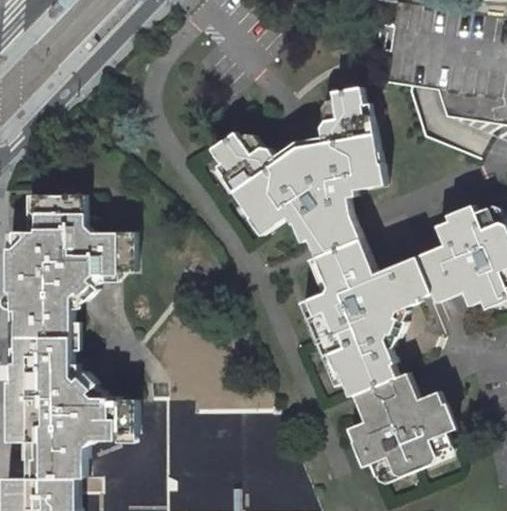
[(59,8),(67,0),(54,0),(53,2),(59,8)]
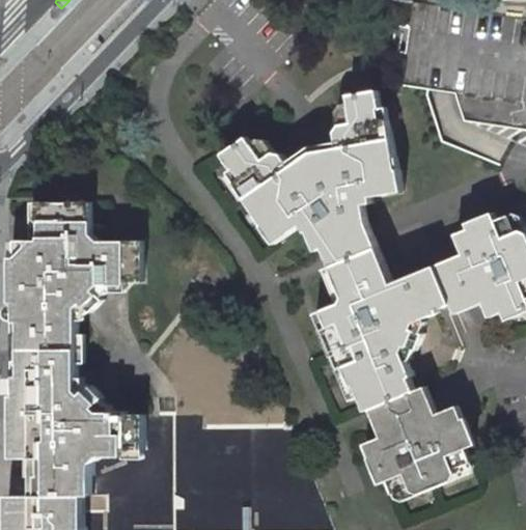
[(295,231),(304,227),(313,241),(325,268),(370,248),(356,206),(366,203),(364,197),(397,190),(394,171),(384,172),(381,160),(389,158),(380,123),(374,124),(370,110),(372,109),(369,92),(367,92),(340,99),(341,106),(334,108),(329,115),(332,128),(328,136),(331,149),(306,155),(283,168),(275,158),(268,158),(258,144),(249,142),(245,145),(239,138),(215,155),(226,171),(228,169),(233,179),(229,185),(249,216),(254,212),(261,222),(254,227),(267,244),(293,227),(295,231)]
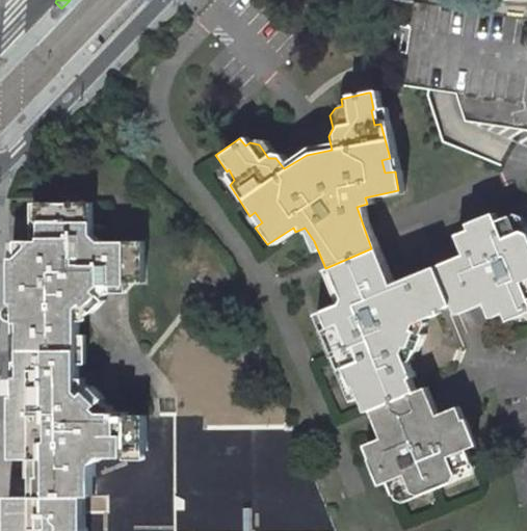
[(8,262),(7,304),(14,304),(14,326),(19,326),(19,351),(76,352),(76,309),(80,306),(89,314),(102,302),(95,293),(98,288),(124,288),(124,285),(140,284),(141,244),(98,243),(89,236),(90,205),(33,205),(34,223),(37,223),(37,242),(29,242),(15,241),(15,262),(8,261),(8,262)]
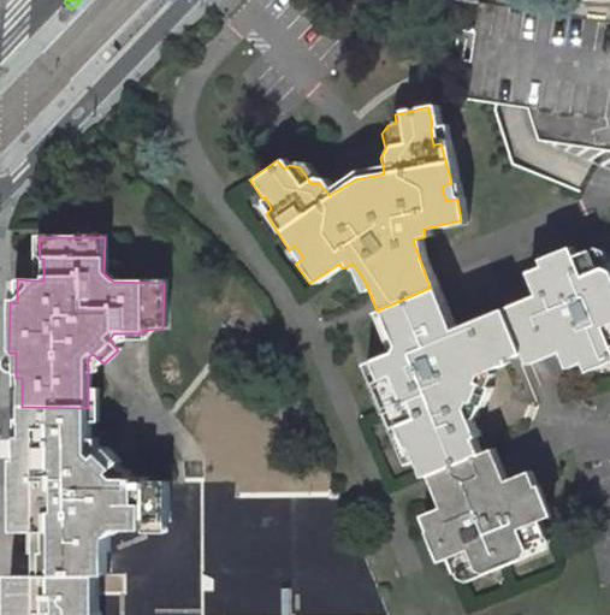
[(561,247),(532,260),(536,266),(521,272),(529,295),(499,307),(515,350),(517,354),(550,341),(560,361),(575,356),(578,361),(606,353),(603,342),(609,338),(609,284),(604,268),(603,267),(603,266),(602,266),(602,265),(600,265),(599,265),(598,265),(597,265),(596,265),(590,266),(581,247),(566,254),(561,247)]
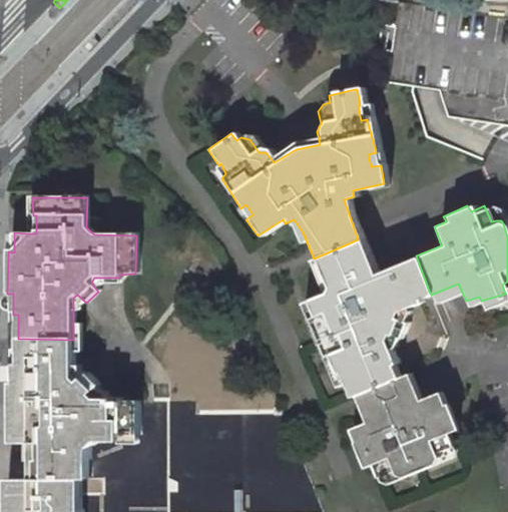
[(304,300),(311,316),(305,319),(320,355),(327,352),(334,368),(338,369),(348,393),(359,389),(396,374),(390,360),(392,359),(383,337),(385,332),(397,336),(402,319),(393,315),(394,309),(417,300),(416,297),(429,292),(416,256),(372,273),(358,239),(314,259),(326,291),(304,300)]
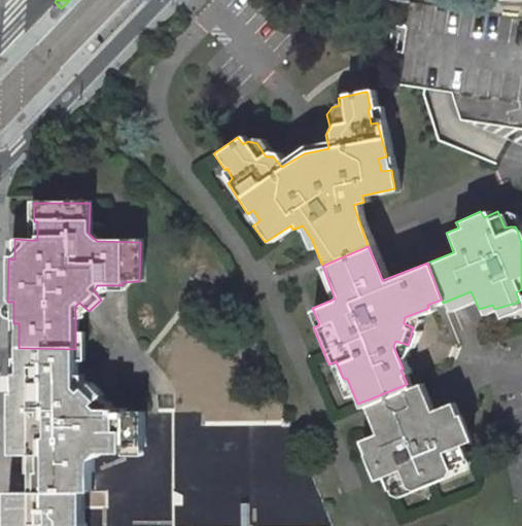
[(89,462),(97,453),(119,454),(119,448),(140,448),(140,414),(122,414),(122,410),(97,410),(94,406),(101,396),(89,383),(77,391),(75,388),(75,349),(19,348),(19,371),(13,371),(13,392),(8,392),(7,437),(14,439),(14,456),(24,456),(37,456),(37,472),(34,471),(34,492),(74,492),(79,492),(88,492),(89,462)]
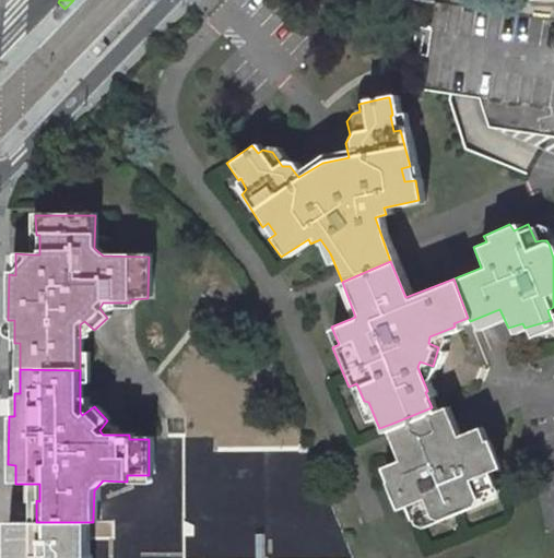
[(433,512),(468,500),(469,500),(470,499),(471,498),(471,497),(471,496),(471,495),(471,494),(469,488),(487,482),(482,466),(490,462),(482,437),(473,440),(468,424),(449,434),(437,405),(432,407),(391,424),(401,453),(384,461),(388,475),(382,477),(392,503),(400,500),(407,512),(422,506),(425,510),(426,511),(427,512),(428,512),(429,512),(429,513),(431,513),(432,513),(432,512),(433,512)]
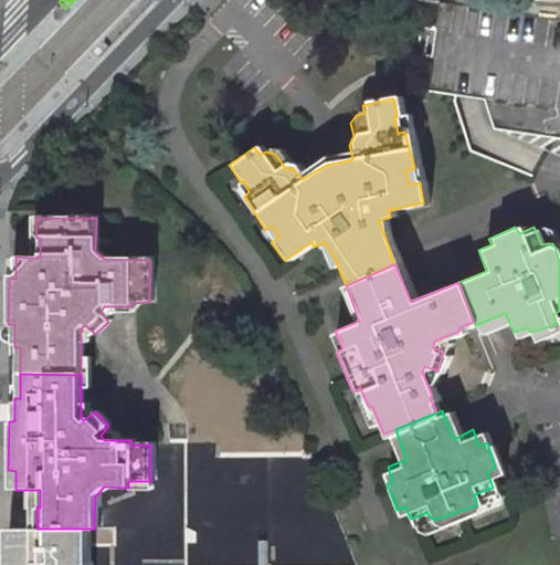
[(25,490),(24,529),(37,529),(37,506),(40,508),(40,490),(25,490)]
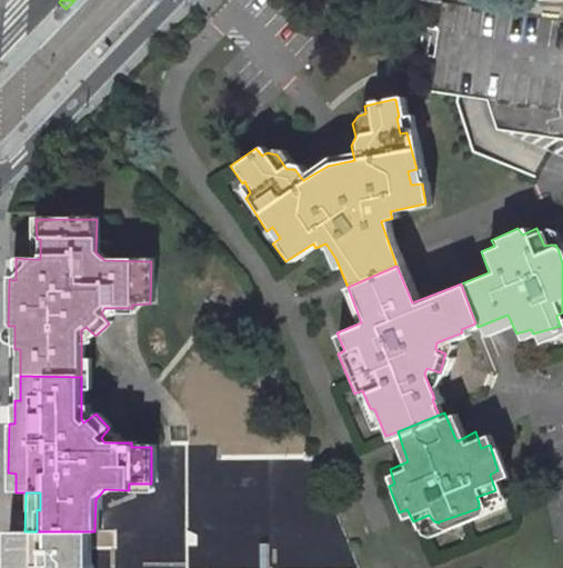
[(86,567),(87,564),(79,559),(80,531),(37,531),(24,531),(16,531),(16,548),(4,547),(3,567),(86,567)]
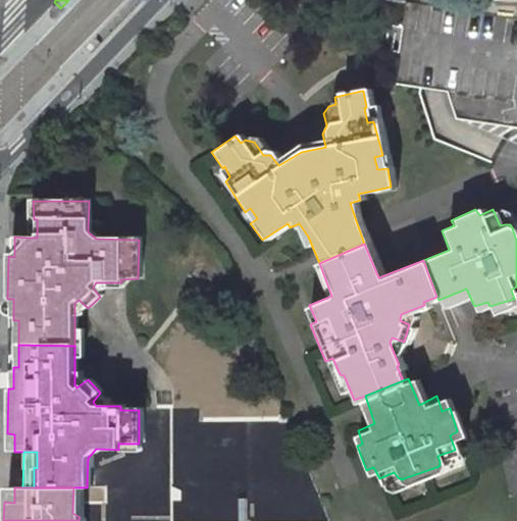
[(4,487),(4,502),(14,503),(14,487),(4,487)]
